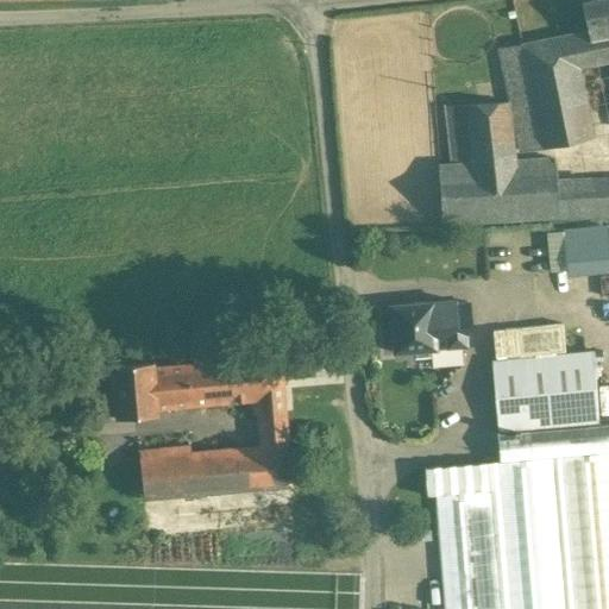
[(608,0),(589,0),(581,1),(586,30),(607,26),(608,37),(608,0)]
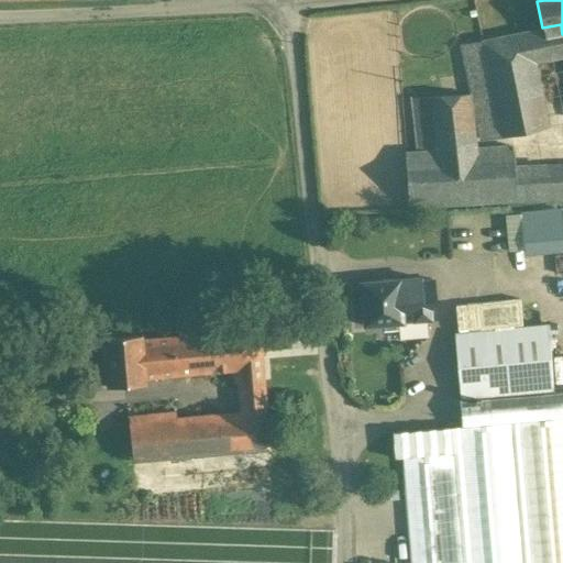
[(542,28),(481,40),(500,136),(548,127),(534,62),(562,56),(562,34),(561,24),(542,28)]
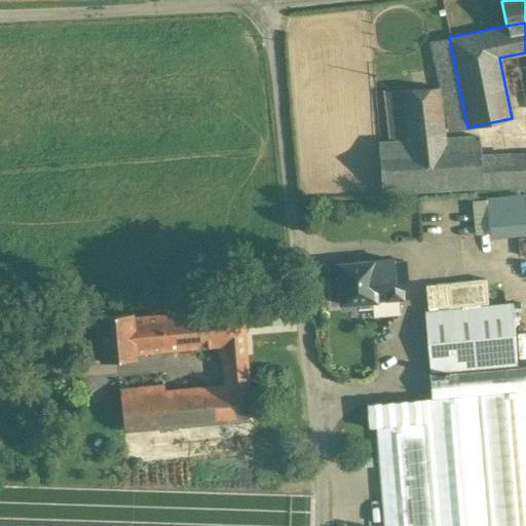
[(449,37),(434,41),(451,130),(467,127),(449,37)]
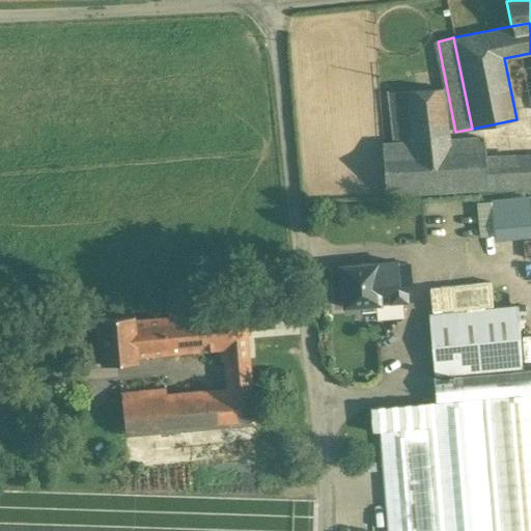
[(483,138),(448,140),(442,89),(388,91),(393,142),(382,143),(385,195),(486,190),(484,158),(483,138)]
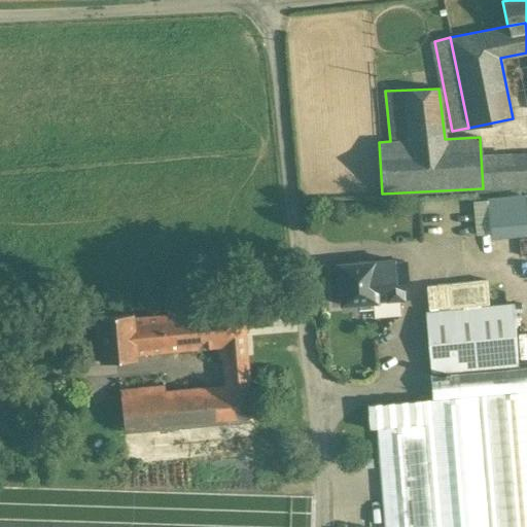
[(526,175),(526,154),(481,156),(483,188),(526,185),(526,175)]
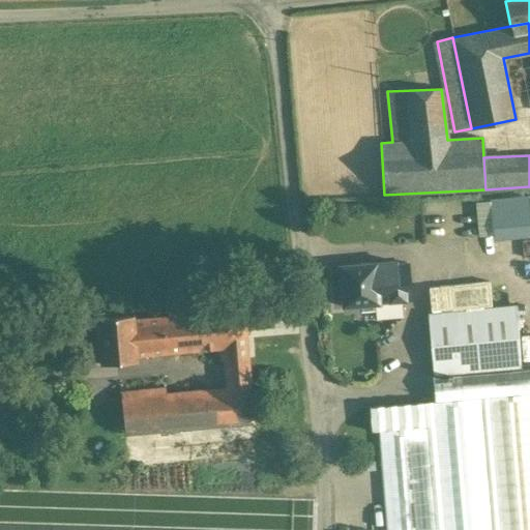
[(529,224),(528,198),(490,201),(491,214),(493,234),(529,231),(529,224)]
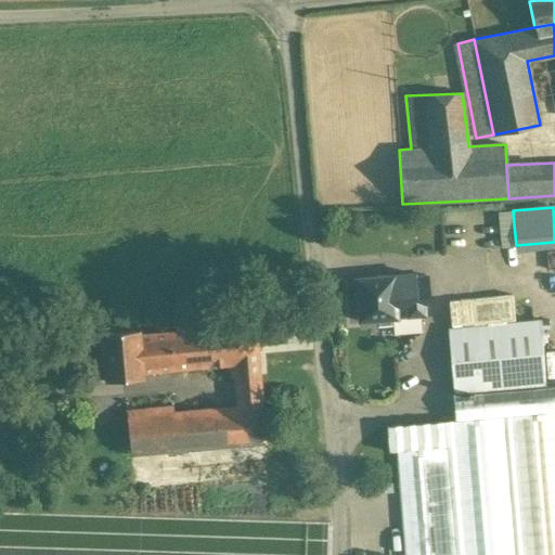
[(516,245),(514,224),(493,227),(495,247),(516,245)]
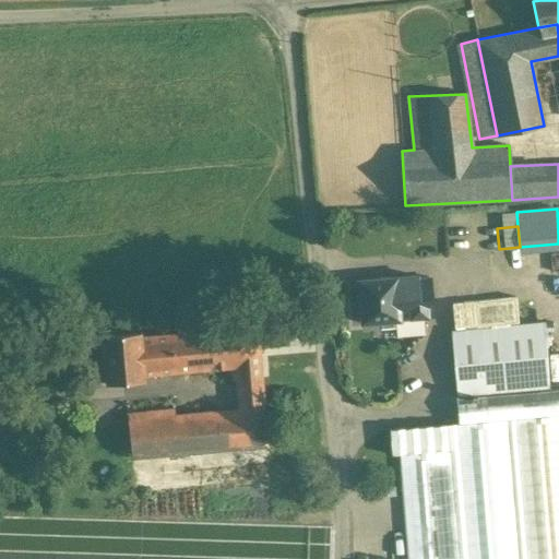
[(417,275),(396,277),(358,281),(361,322),(395,320),(396,333),(425,331),(424,318),(432,317),(430,277),(418,278),(417,275)]
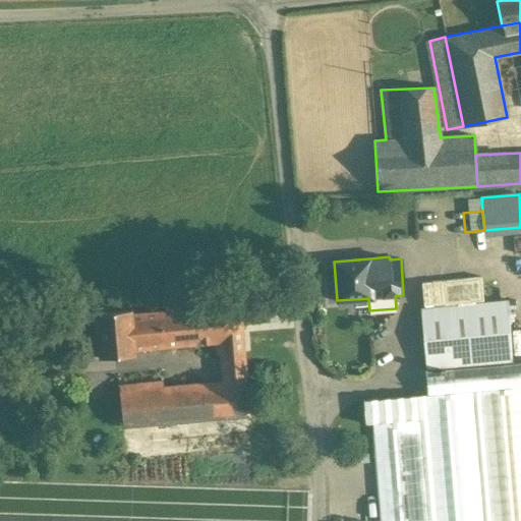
[(507,300),(420,308),(426,369),(511,362),(507,300)]
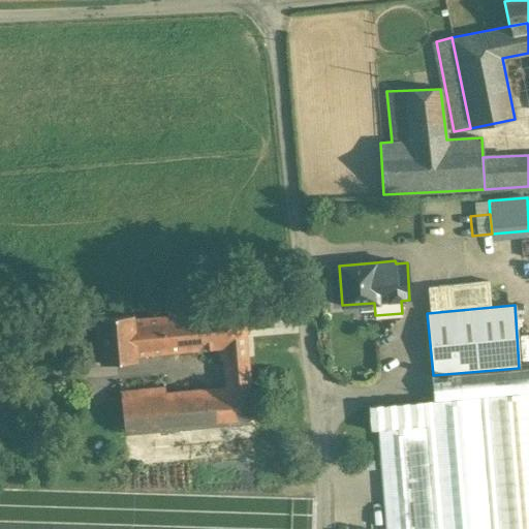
[(243,306),(134,317),(137,353),(219,346),(220,360),(224,359),(248,356),(243,306)]
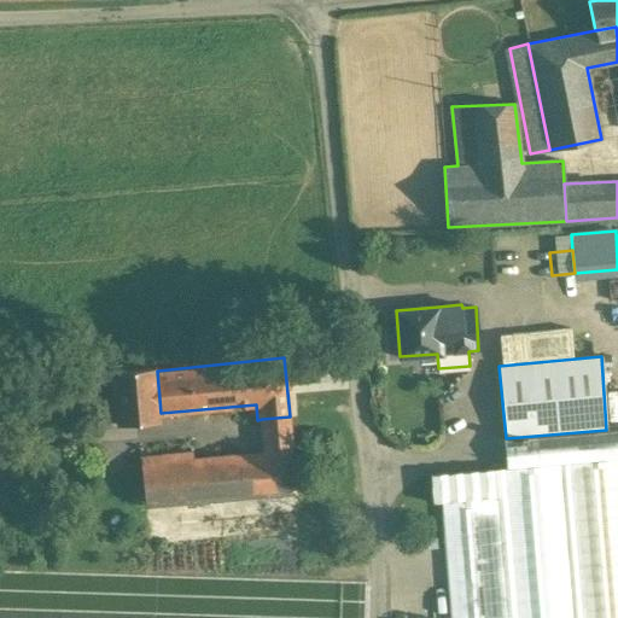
[(156,366),(112,369),(117,423),(161,419),(161,413),(157,371),(156,366)]
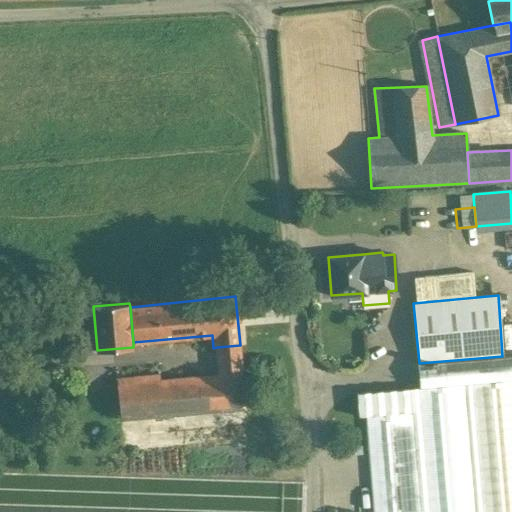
[(240,345),(217,347),(220,373),(201,375),(204,411),(245,408),(240,345)]
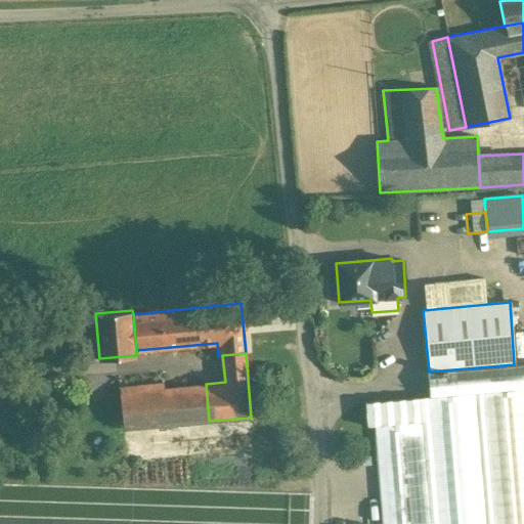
[(523,363),(514,364),(429,372),(431,396),(474,392),(482,392),(523,388),(523,363)]
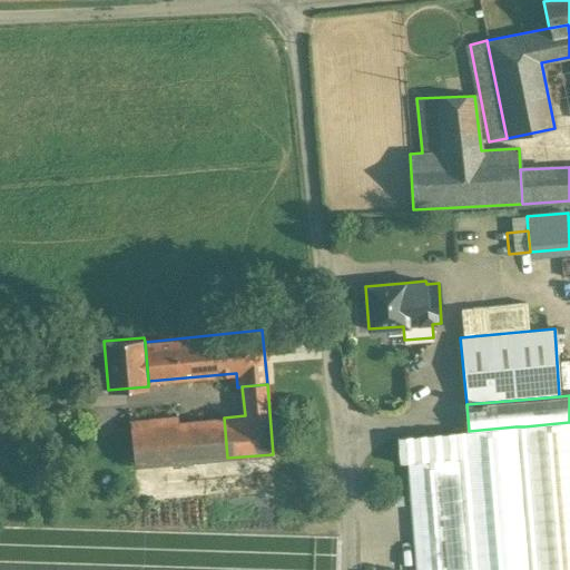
[(227,458),(224,418),(178,421),(177,415),(149,419),(149,424),(130,426),(135,467),(215,460),(227,458)]
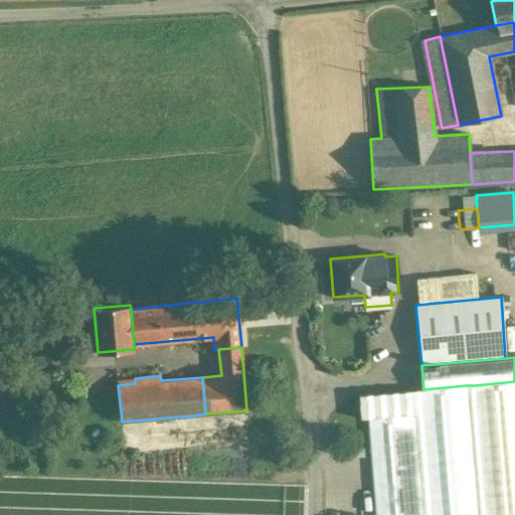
[(514,514),(514,381),(474,385),(484,514),(514,514)]
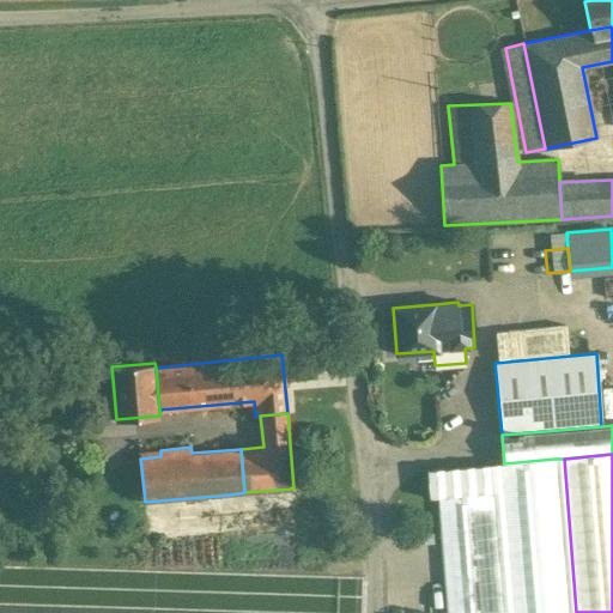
[(504,463),(499,463),(511,612),(568,612),(554,459),(504,463)]
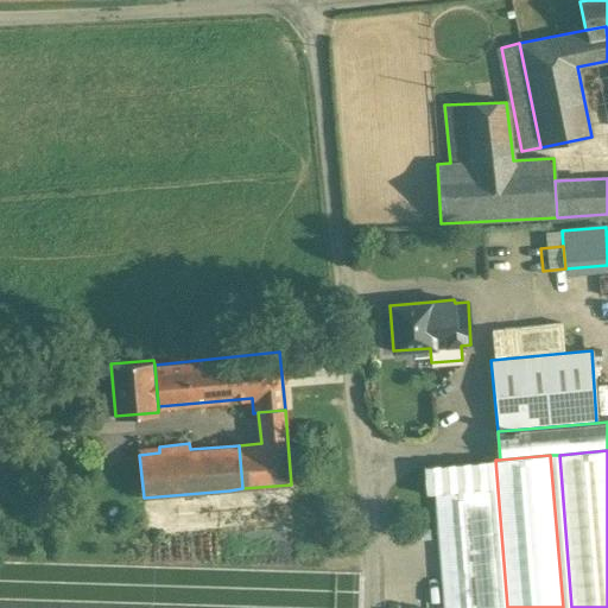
[(498,607),(486,461),(431,466),(443,607),(498,607)]
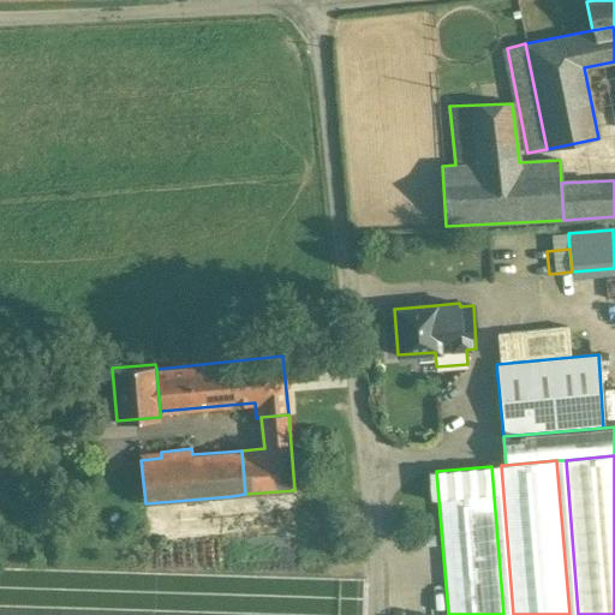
[(245,494),(232,496),(233,517),(296,511),(294,490),(245,494)]
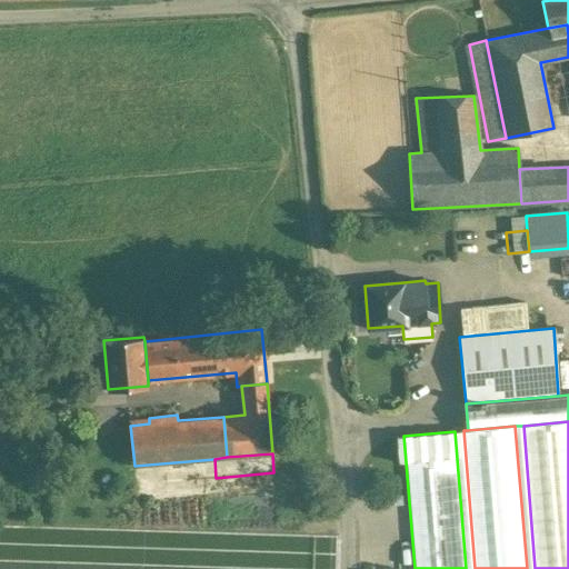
[(215,459),(135,466),(138,507),(276,495),(273,472),(216,478),(215,459)]
